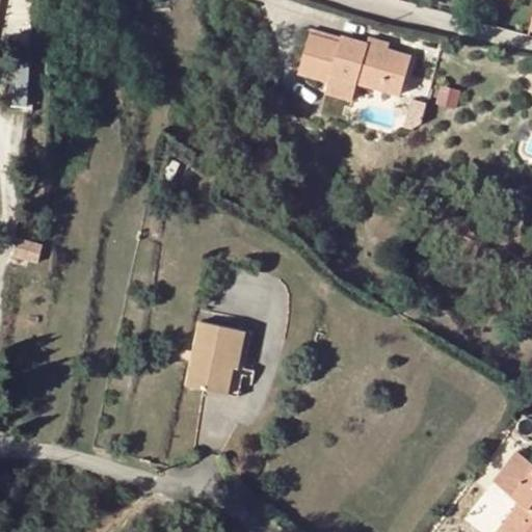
[(299,71),(329,79),(331,74),(360,80),(402,91),(413,55),(390,49),(388,54),(367,49),(368,43),(344,36),(341,42),(311,33),(299,71)]
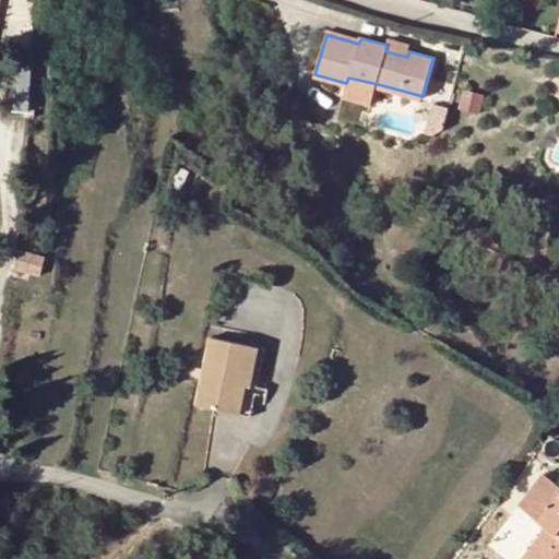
[(389,37),(387,45),(385,51),(407,57),(409,51),(411,44),(389,37)]
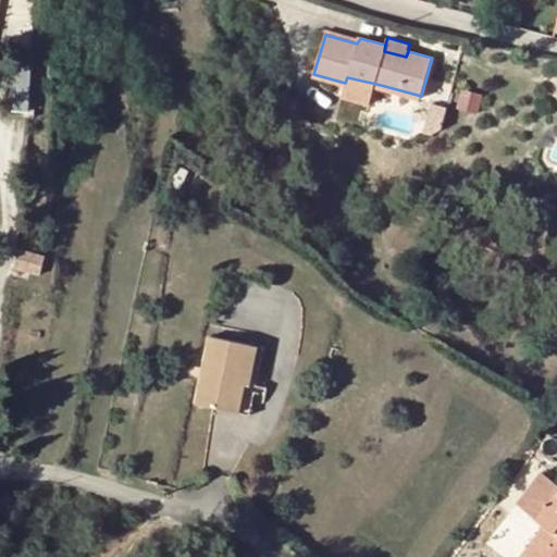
[(14,63),(11,109),(29,111),(32,63),(14,63)]
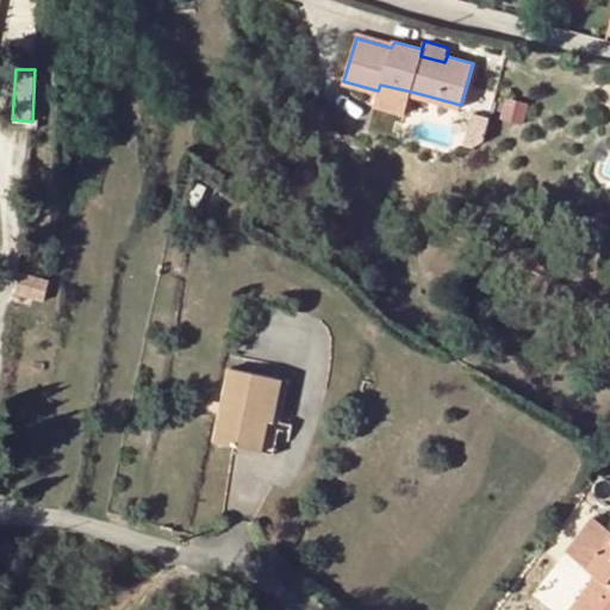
[(409,106),(412,92),(380,85),(378,91),(377,97),(409,106)]
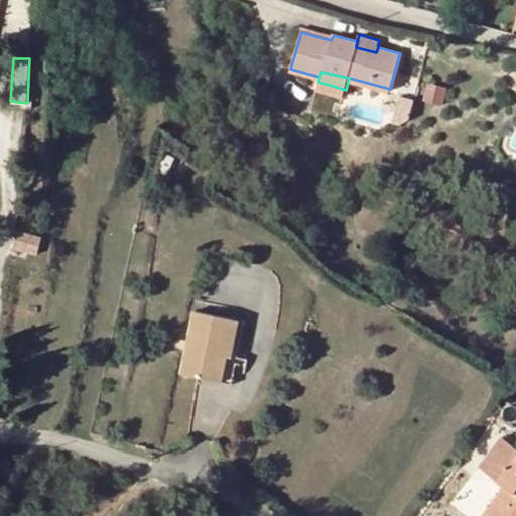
[(19,231),(14,248),(36,255),(44,231),(36,229),(35,235),(19,231)]
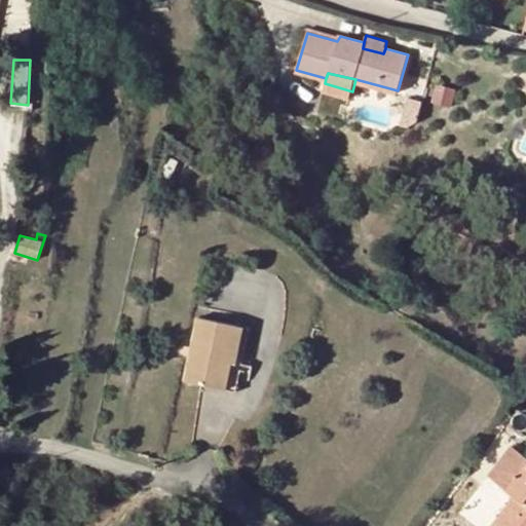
[(231,363),(239,326),(199,318),(186,381),(220,389),(226,362),(231,363)]
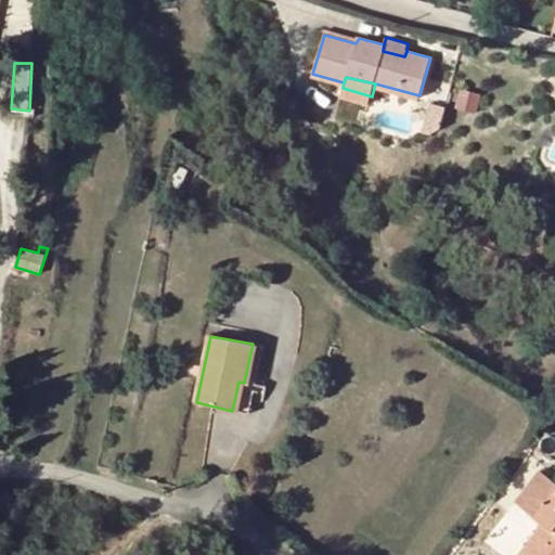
[(239,382),(232,411),(252,415),(265,347),(253,344),(244,383),(239,382)]
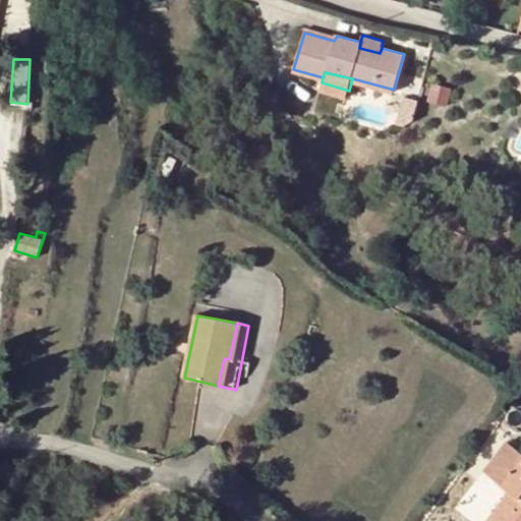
[(483,471),(501,484),(509,491),(503,500),(485,520),(520,520),(520,454),(507,443),(483,471)]
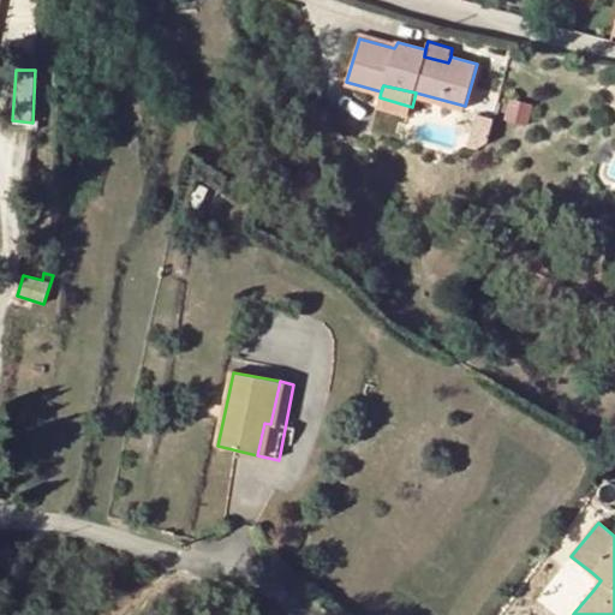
[(601,580),(591,572),(583,581),(593,590),(601,580)]
